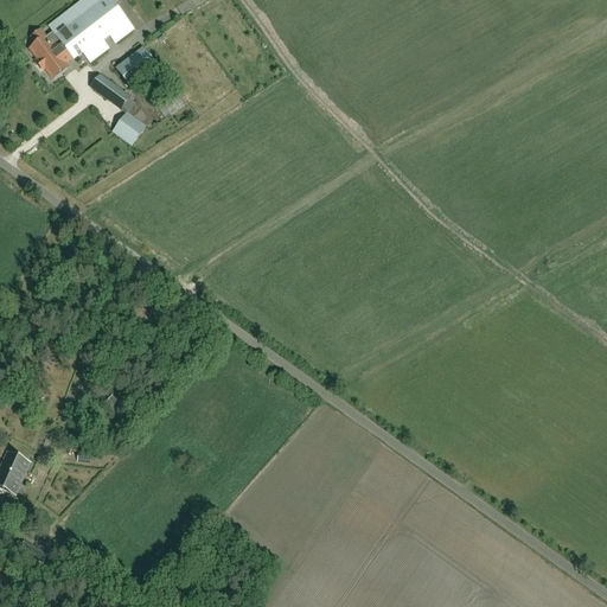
[(51,30),(53,33),(72,58),(74,58),(75,61),(83,53),(90,63),(108,50),(102,42),(109,36),(115,44),(133,31),(109,0),(82,0),(83,1),(85,4),(51,30)]
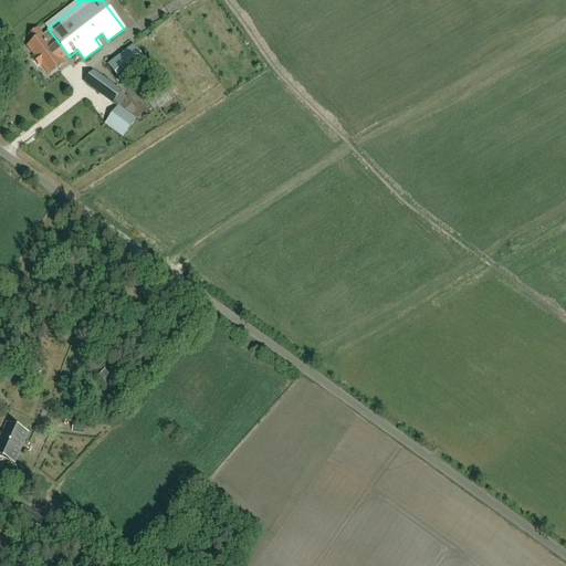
[(34,42),(30,45),(28,46),(35,56),(33,59),(40,66),(42,64),(49,73),(50,74),(63,64),(61,60),(67,54),(50,31),(42,37),(34,42)]
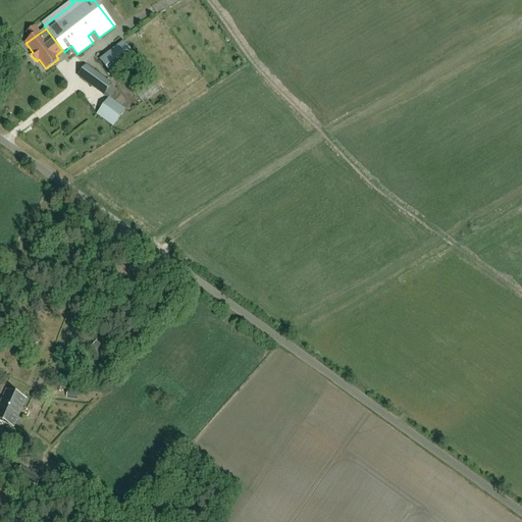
[(100,56),(111,75),(138,60),(126,41),(100,56)]
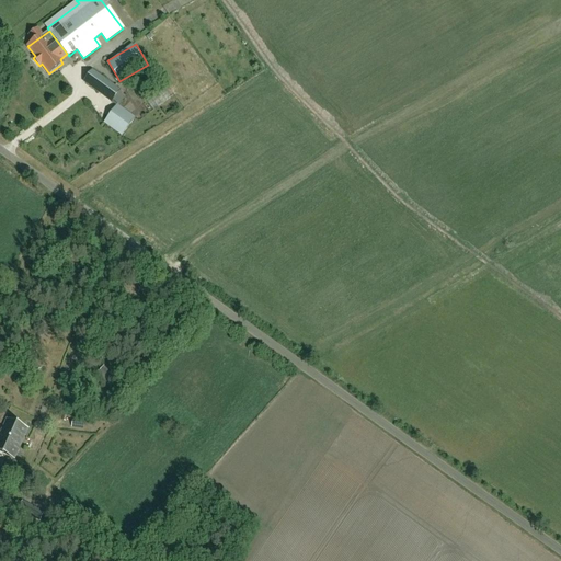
[(119,91),(92,71),(84,82),(112,102),(119,91)]
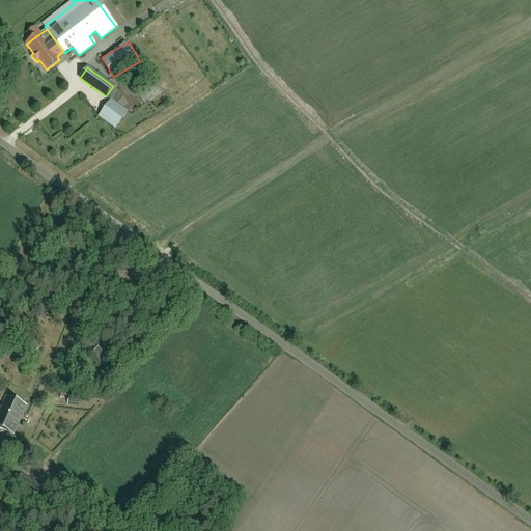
[(145,104),(162,92),(154,82),(138,94),(145,104)]
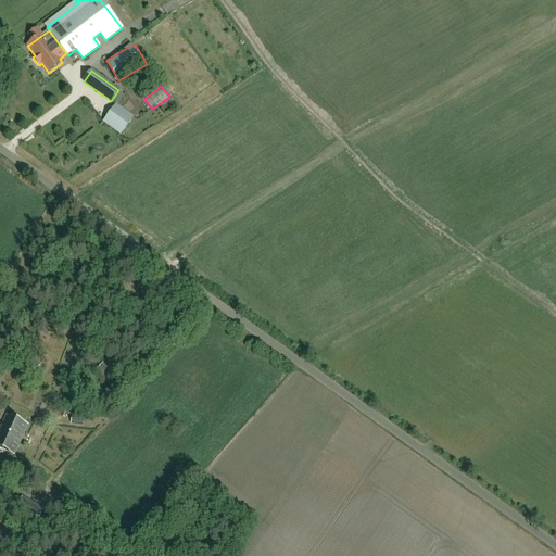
[(134,118),(116,105),(103,122),(122,135),(134,118)]
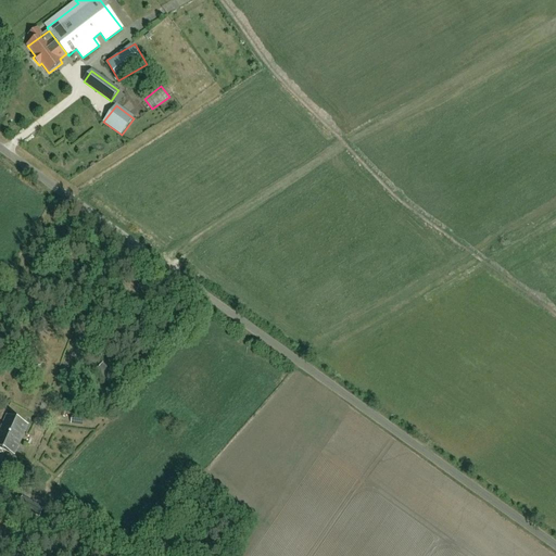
[(23,361),(32,373),(40,366),(33,354),(23,361)]
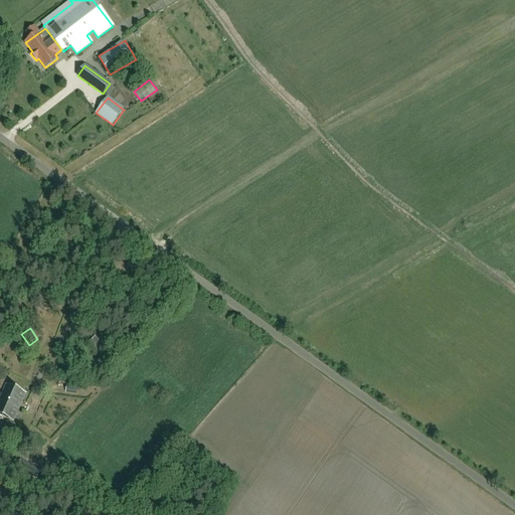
[(6,386),(0,399),(0,414),(13,420),(24,394),(6,386)]
